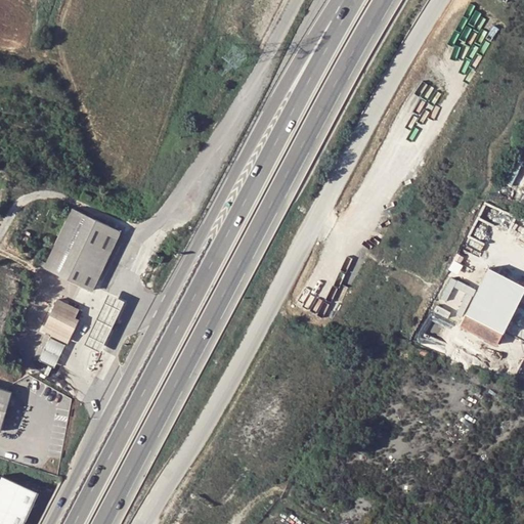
[(45,266),(91,290),(121,230),(74,207),(47,262),(45,266)]
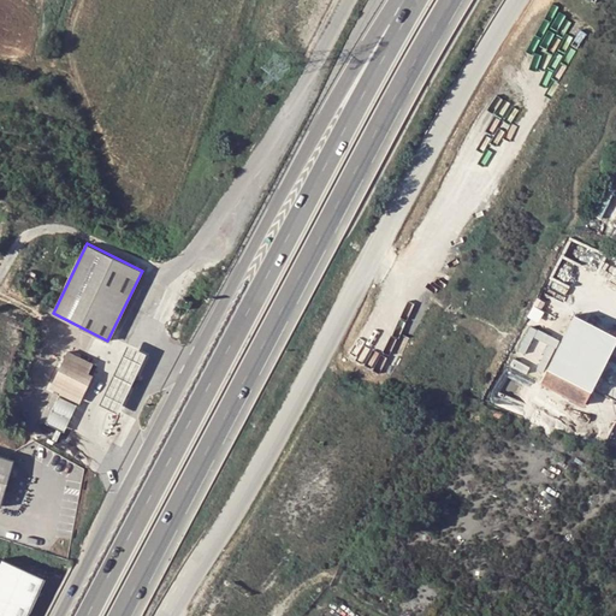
[(539,380),(581,404),(615,337),(615,333),(575,313),(539,380)]
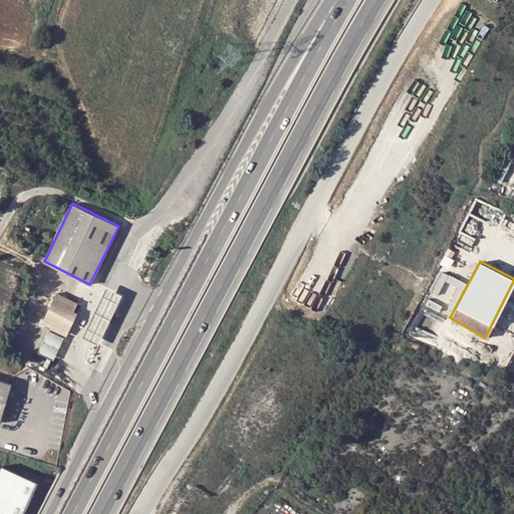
[(107,287),(83,337),(98,344),(123,295),(107,287)]
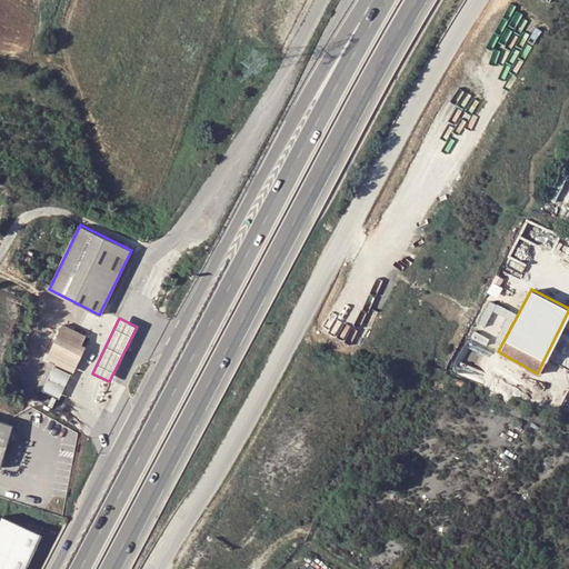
[(61,323),(46,357),(72,369),(83,347),(80,345),(83,339),(83,335),(61,323)]
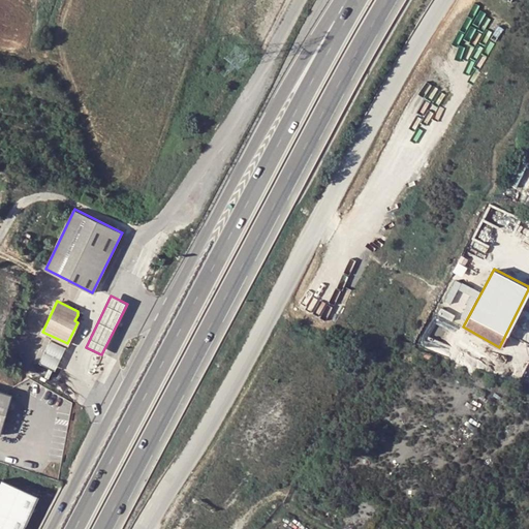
[(0,433),(1,434),(13,395),(0,391),(0,433)]
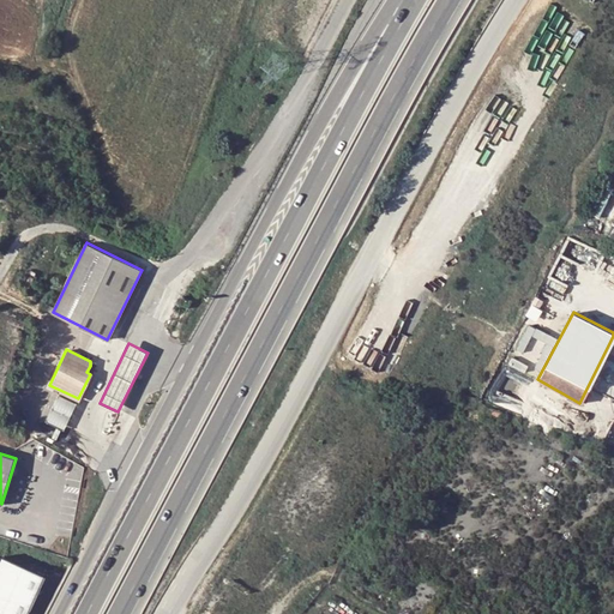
[(0,559),(0,613),(25,613),(44,576),(1,557),(0,559)]
